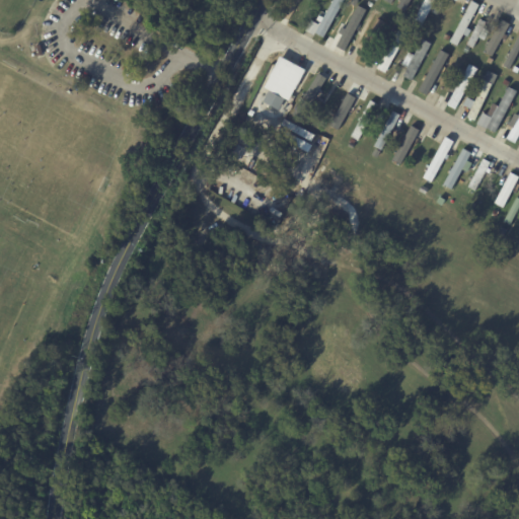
[(343,0),(322,38),(315,33),(332,0),(343,0)]
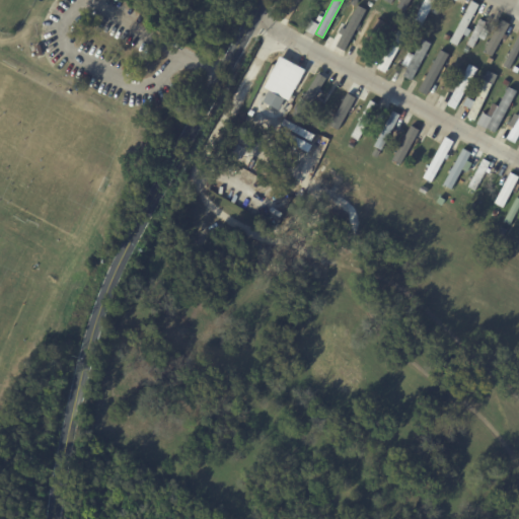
[(412,0),(403,17),(394,13),(400,0),(412,0)]
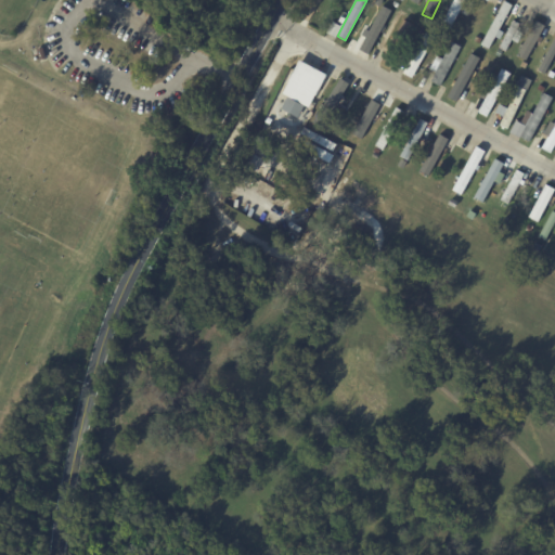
[(463,0),(449,27),(440,23),(452,0),(463,0)]
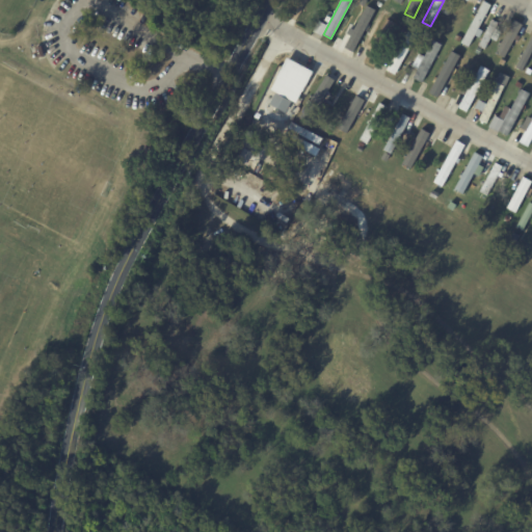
[(482,2),(489,5),(478,28),(482,31),(479,37),(474,35),(468,48),(460,45),(482,2)]
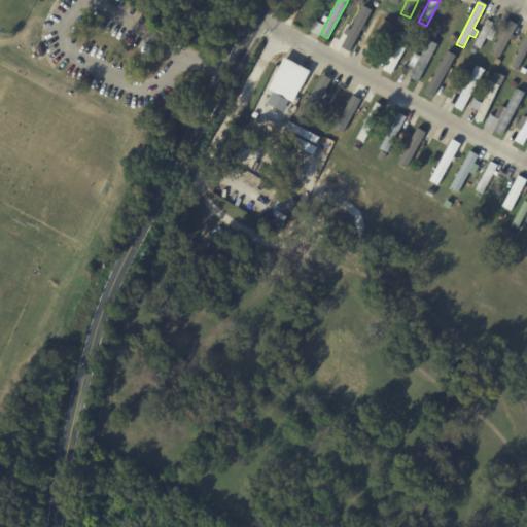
[(371,9),(349,51),(341,46),(347,35),(342,32),(349,19),(354,22),(362,5),(371,9)]
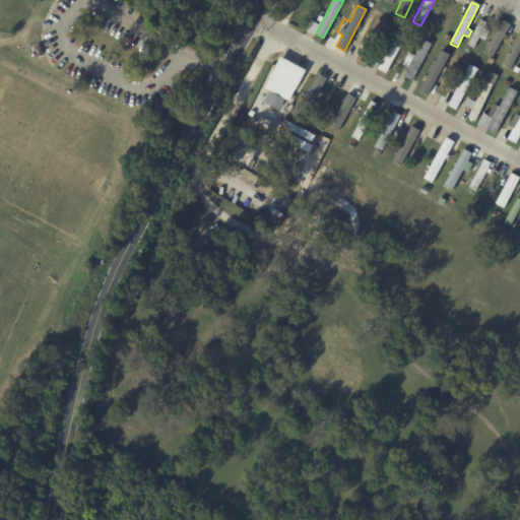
[(434,6),(440,10),(437,15),(431,11),(434,6)]
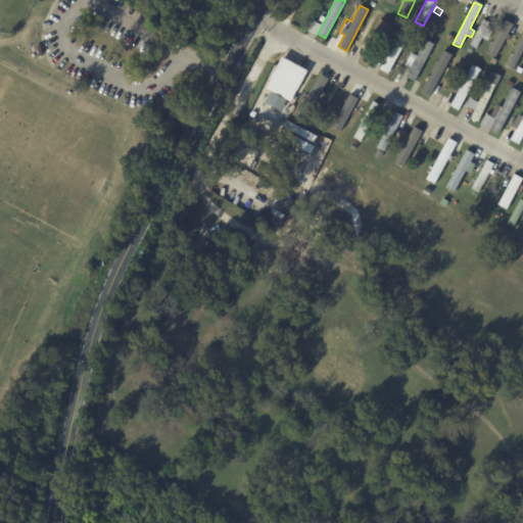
[(372,9),(380,12),(376,20),(368,17),(372,9)]
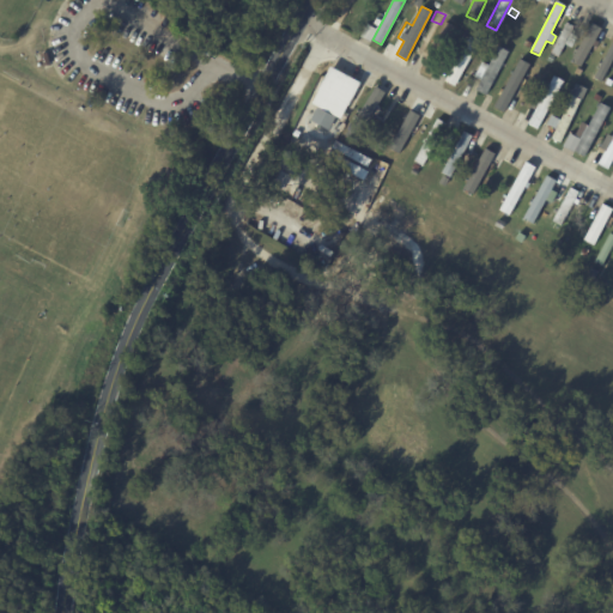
[(455,24),(430,72),(420,67),(445,19),(455,24)]
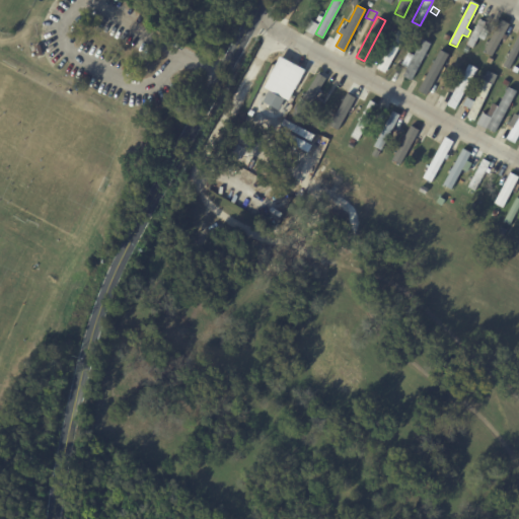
[(511,22),(490,64),(482,59),(503,18),(511,22)]
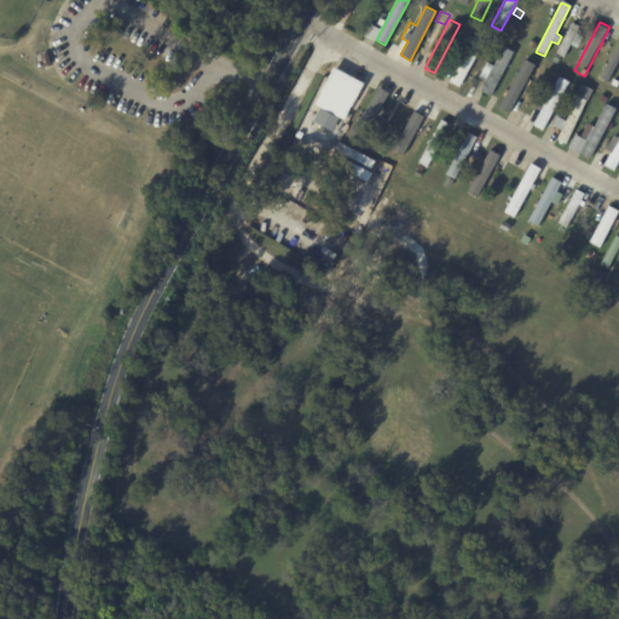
[(364,38),(363,36),(369,24),(377,29),(371,41),(364,38)]
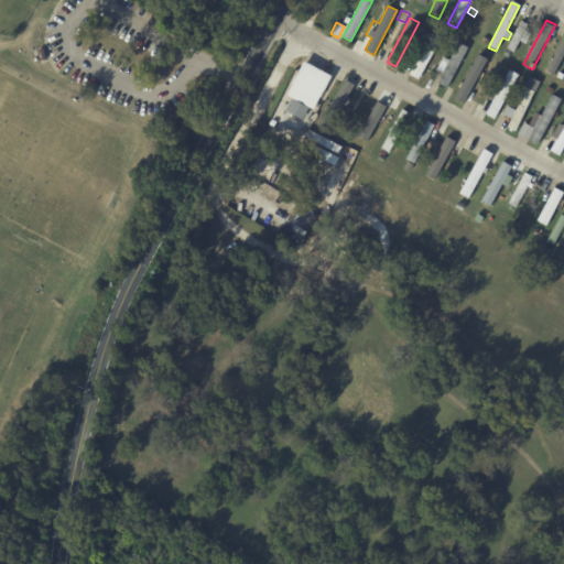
[(525,23),(528,25),(524,31),(531,34),(525,44),(520,41),(514,53),(507,50),(521,22),(525,23)]
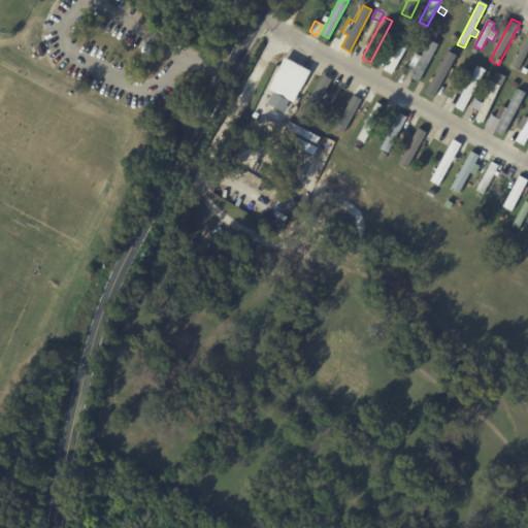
[(406,46),(392,74),(385,71),(390,60),(386,58),(390,50),(395,52),(406,30),(414,33),(406,46)]
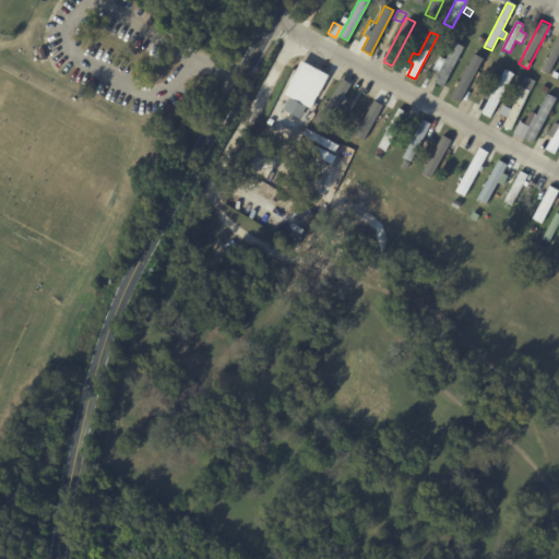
[(558,61),(555,60),(546,76),(538,73),(558,32),(558,61)]
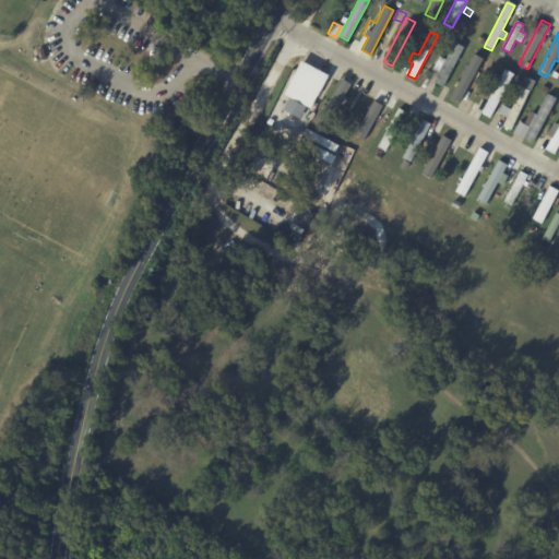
[(464,47),(443,86),(433,82),(440,70),(435,68),(440,57),(447,60),(455,43),(464,47)]
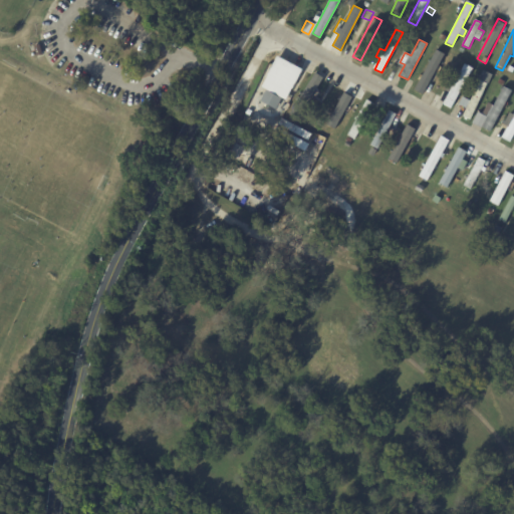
[(22,44),(31,49),(29,55),(19,51),(22,44)]
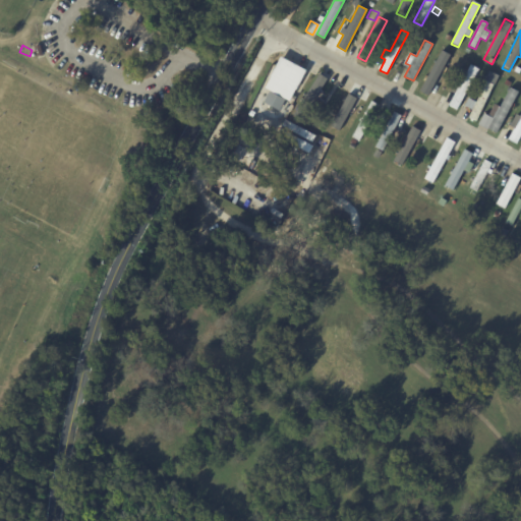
[(44,55),(45,56),(39,58),(35,48),(41,46),(44,55)]
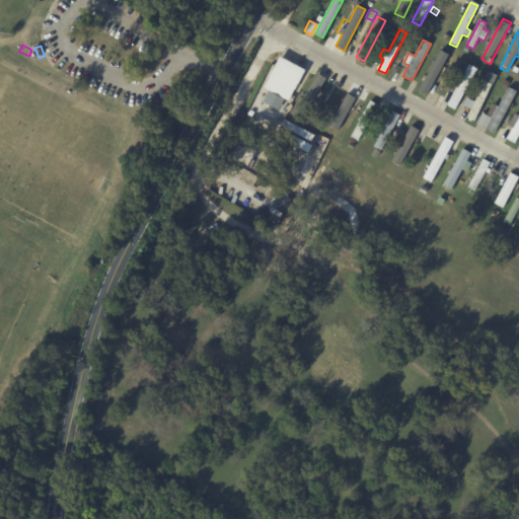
[(450,50),(429,90),(420,86),(441,46),(450,50)]
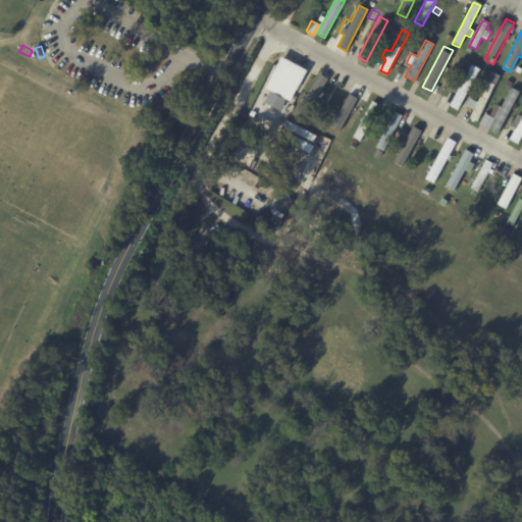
[(286,57),(311,70),(301,90),(299,89),(293,101),(269,88),(286,57)]
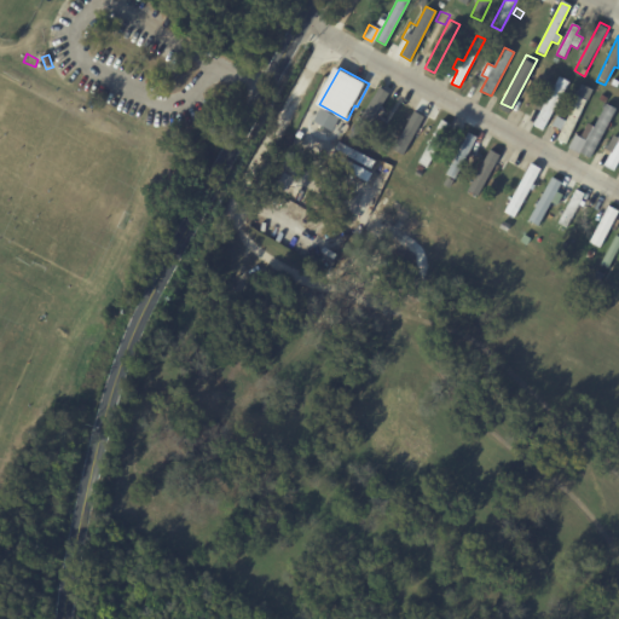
[(533,73),(539,76),(536,82),(530,79),(533,73)]
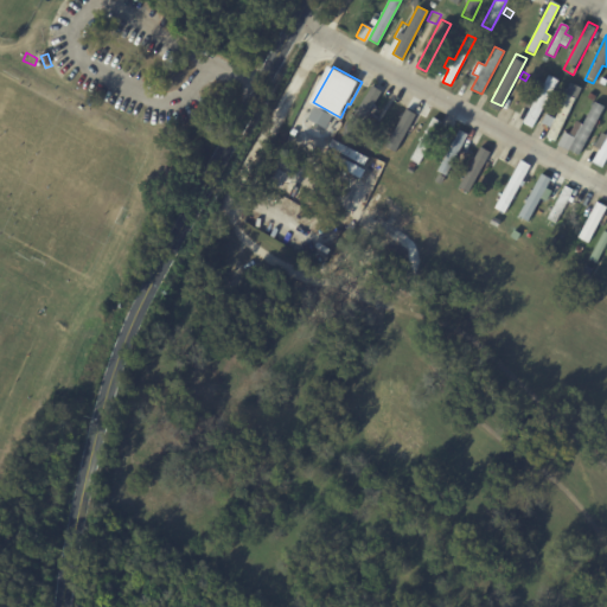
[(522,125),(548,76),(557,82),(531,129),(522,125)]
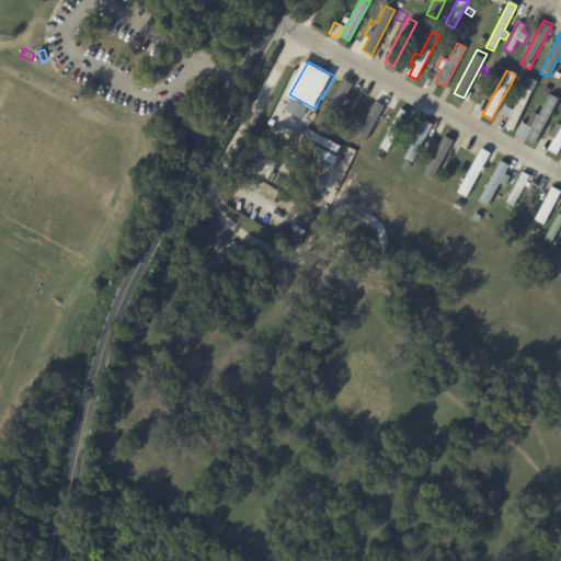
[(526,77),(537,81),(533,91),(522,87),(526,77)]
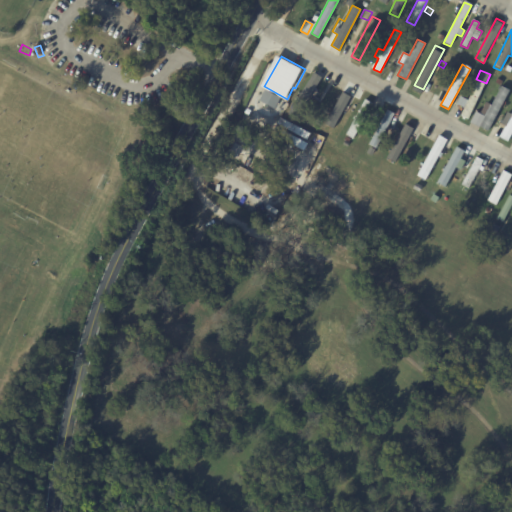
[(312,72),(325,81),(302,120),(288,112),(311,72),(312,72)]
